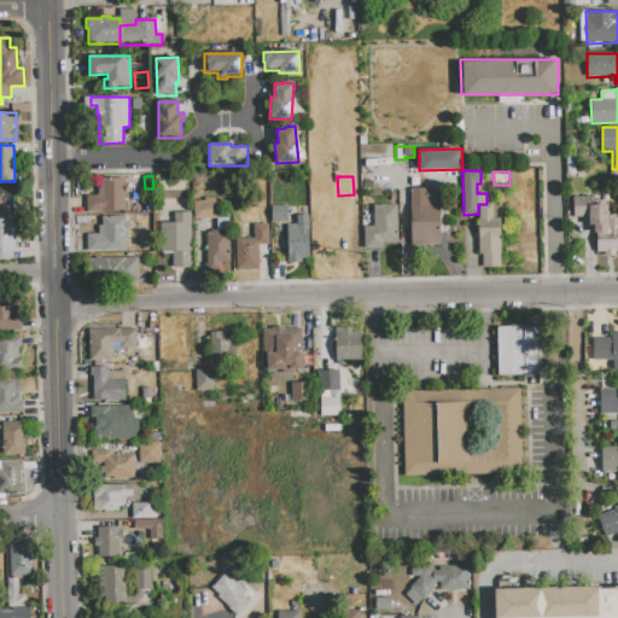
[(123,178),(126,211),(87,214),(86,196),(98,194),(98,179),(123,178)]
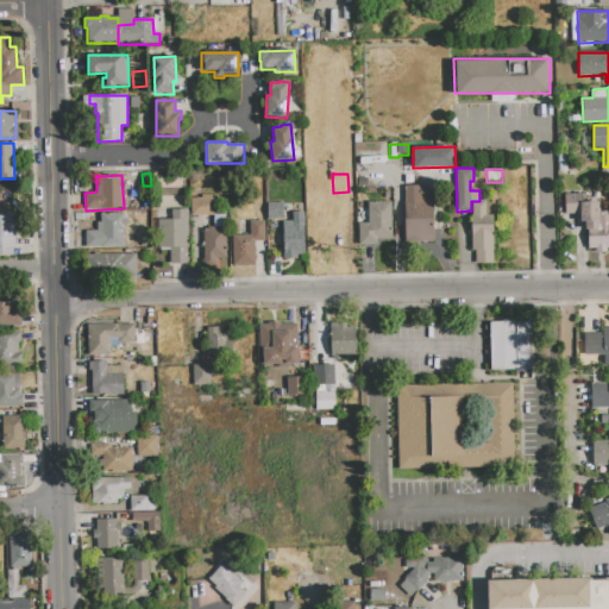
[(10,183),(0,182),(0,199),(8,199),(10,183)]
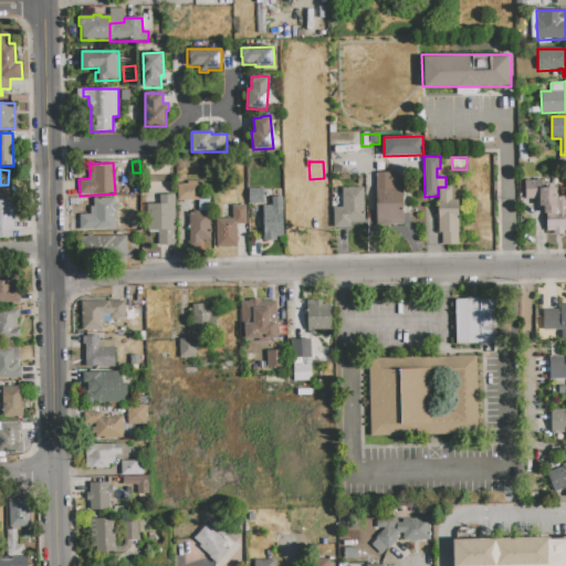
[(376,173),(391,173),(391,179),(402,179),(404,226),(391,226),(391,228),(377,229),(376,173)]
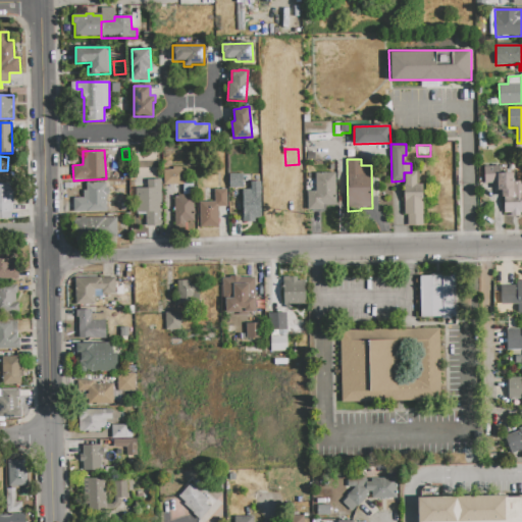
[(504,213),(504,197),(502,197),(502,190),(498,190),(498,183),(484,183),(484,166),(500,166),(500,173),(514,173),(514,181),(521,181),(521,212),(521,216),(511,216),(511,213),(504,213)]
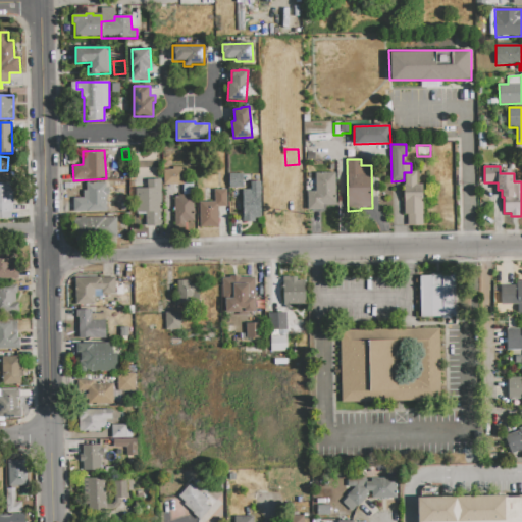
[(164,170),(172,169),(172,167),(187,167),(187,184),(164,185),(164,170)]
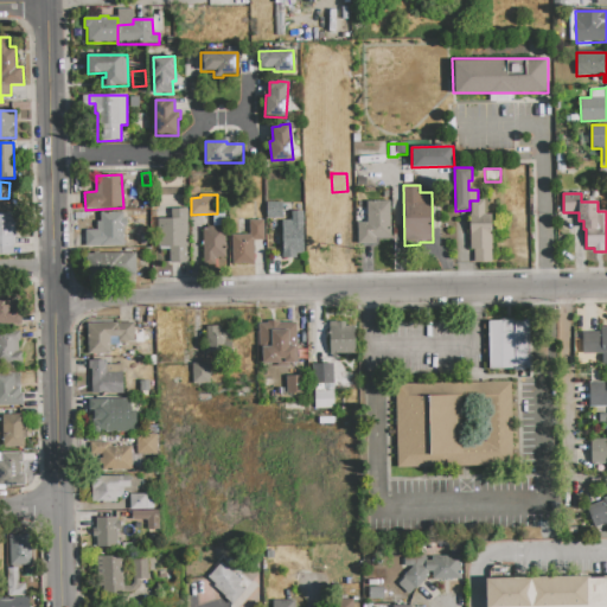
[(345,254),(315,254),(314,198),(344,198),(345,254)]
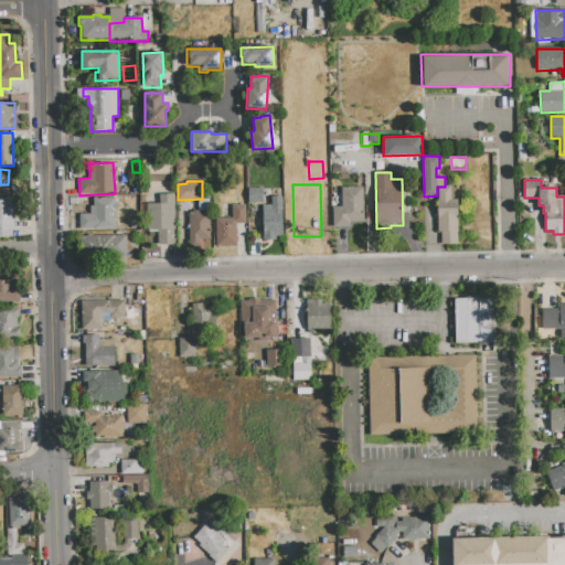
[(341,188),(363,187),(363,222),(350,222),(350,226),(333,227),(332,208),(331,208),(330,194),(341,193),(341,188)]
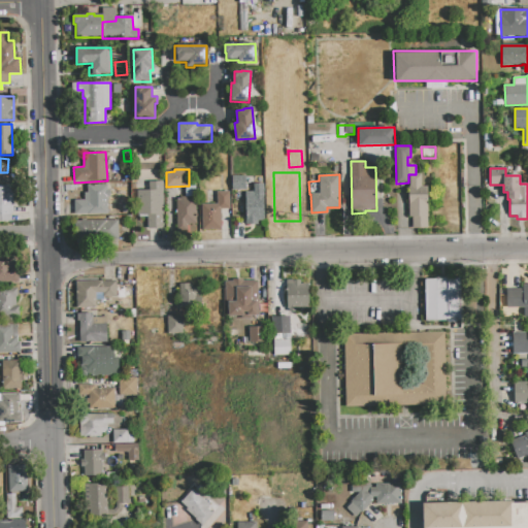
[(422,174),(422,187),(427,187),(428,227),(413,227),(411,217),(408,217),(408,187),(409,187),(409,174),(416,174),(422,174)]
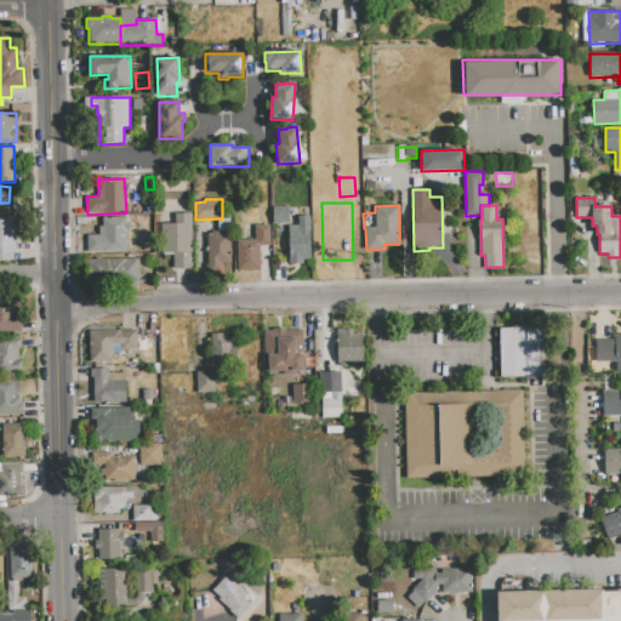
[(273,208),(289,208),(289,223),(273,223),(273,208)]
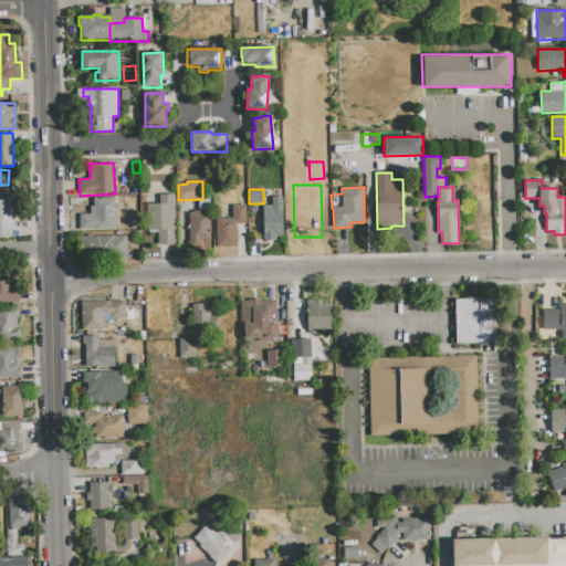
[(283,197),(283,237),(276,237),(276,240),(264,240),(263,206),(272,206),(272,197),(273,197),(273,189),(281,189),(281,197),(283,197)]
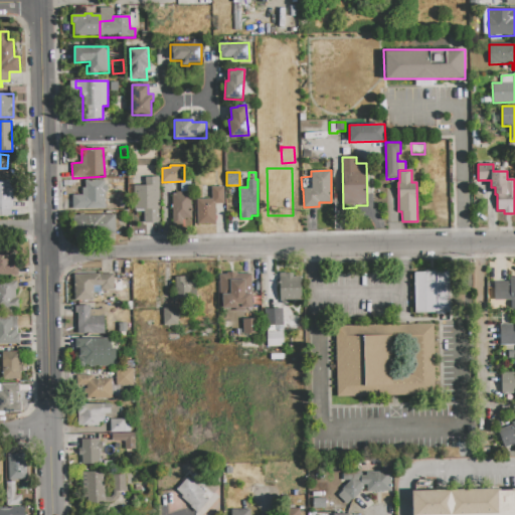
[(159,177),(161,222),(144,223),(144,212),(135,212),(134,186),(145,185),(145,177),(159,177)]
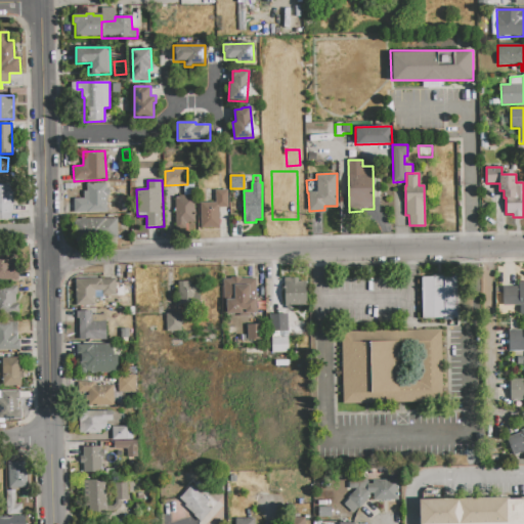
[(11,220),(1,221),(1,220),(0,220),(0,183),(12,183),(13,212),(11,212),(11,220)]
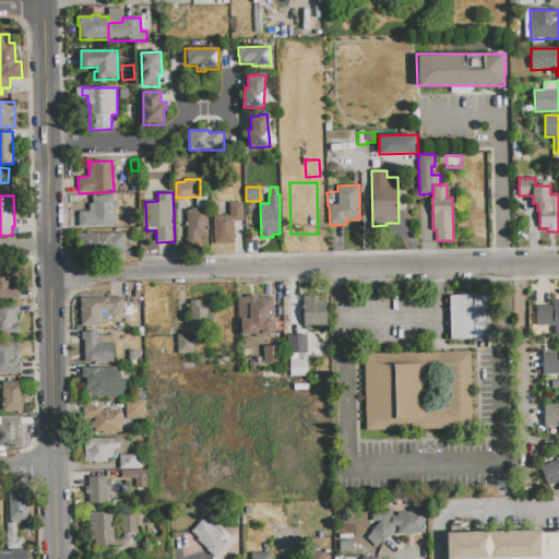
[(80,227),(79,212),(90,212),(88,204),(92,203),(92,195),(114,195),(114,201),(117,201),(117,207),(114,207),(114,227),(80,227)]
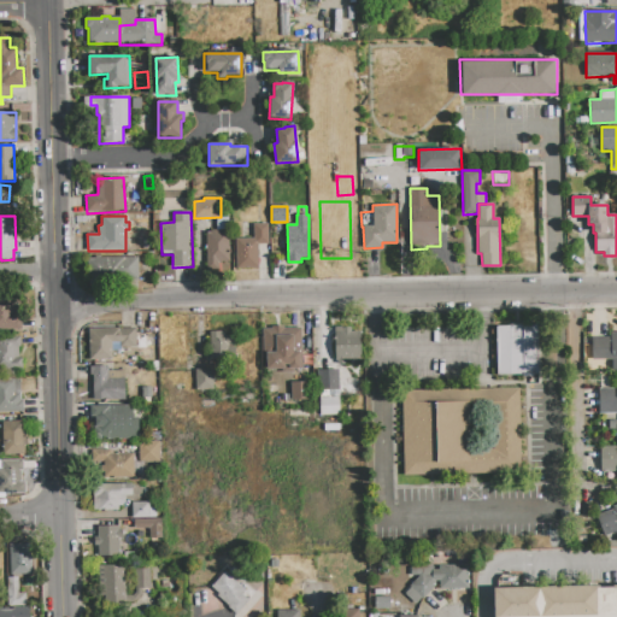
[(217,230),(217,218),(228,218),(229,230),(217,230)]
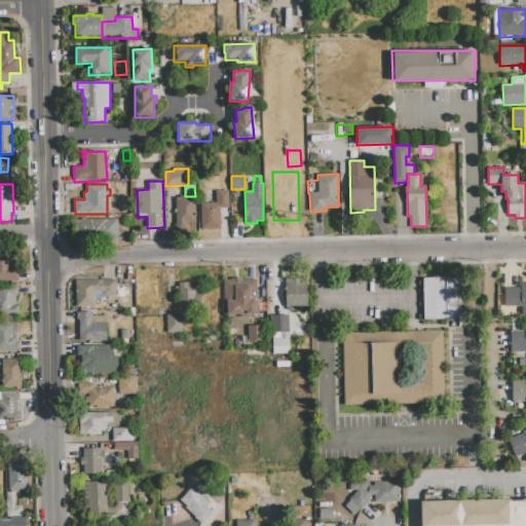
[(200,203),(216,203),(216,190),(228,190),(229,209),(220,209),(220,229),(201,229),(200,203)]
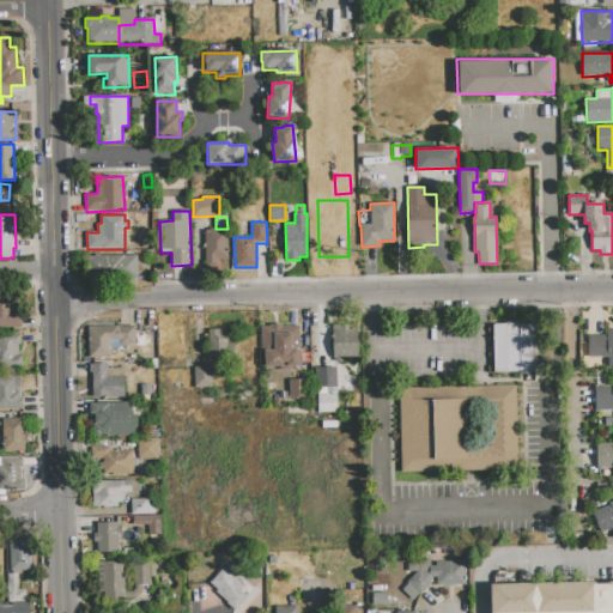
[(205,231),(226,230),(228,262),(218,262),(218,268),(206,269),(205,231)]
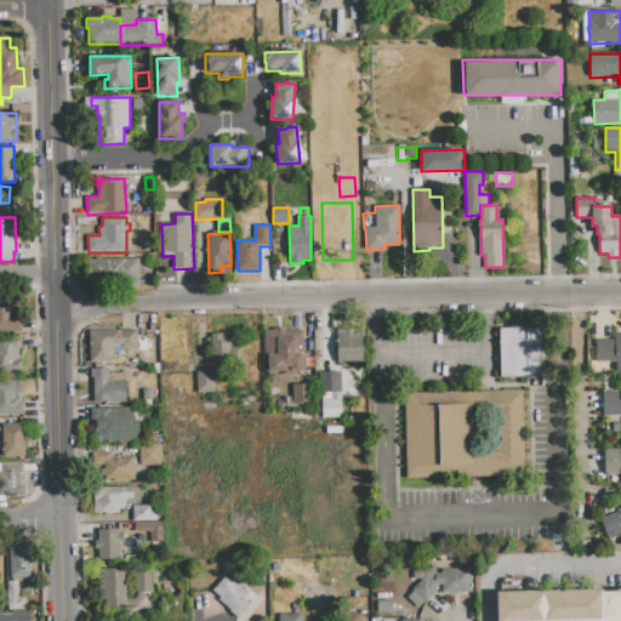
[(137,258),(138,283),(89,283),(89,260),(95,260),(95,258),(107,258),(107,260),(137,258)]
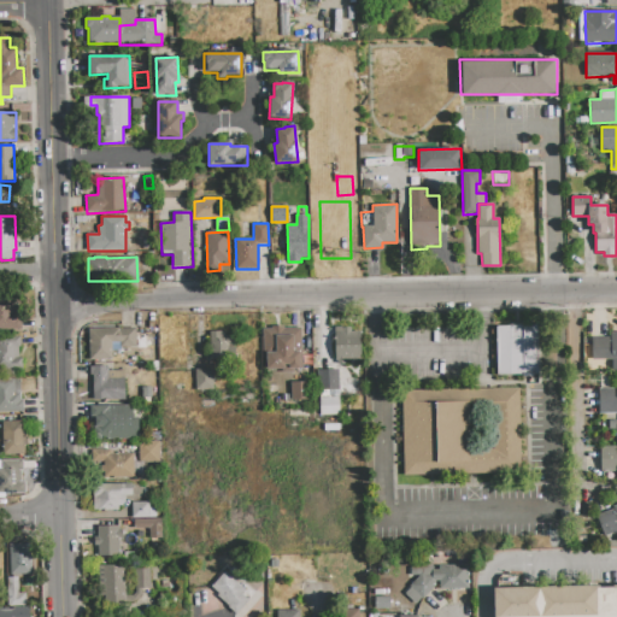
[(0,297),(22,297),(22,330),(0,330),(0,297)]
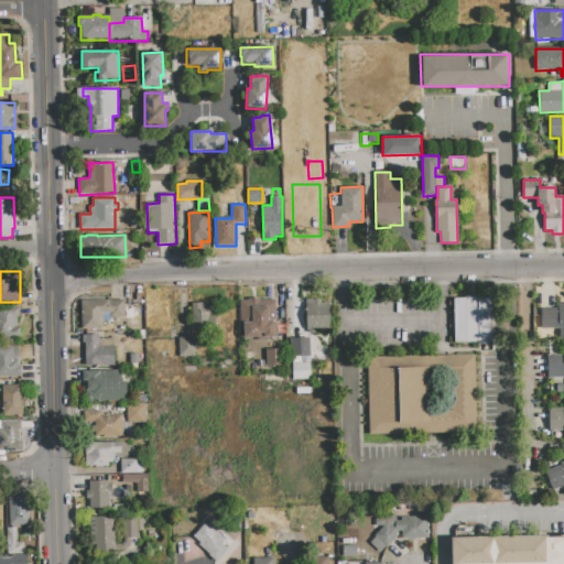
[(275,301),(277,337),(241,338),(240,301),(249,301),(249,299),(260,299),(260,301),(275,301)]
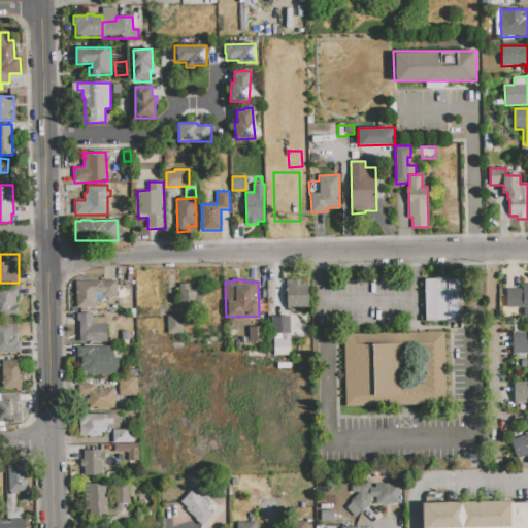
[(425,279),(459,279),(460,320),(426,321),(425,279)]
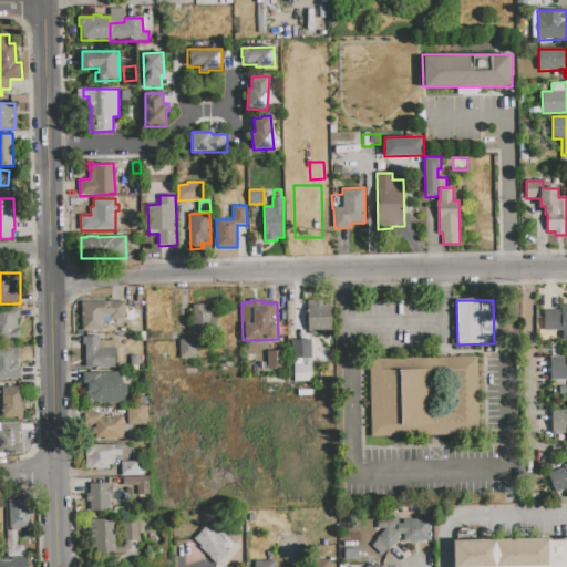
[(82,302),(124,301),(125,319),(110,319),(110,322),(103,322),(103,331),(82,331),(82,302)]
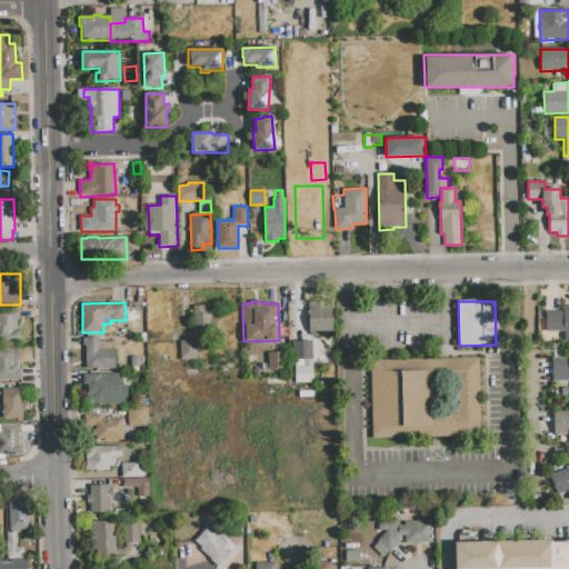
[(309,302),(323,302),(323,306),(332,306),(333,332),(318,333),(318,335),(309,335),(309,302)]
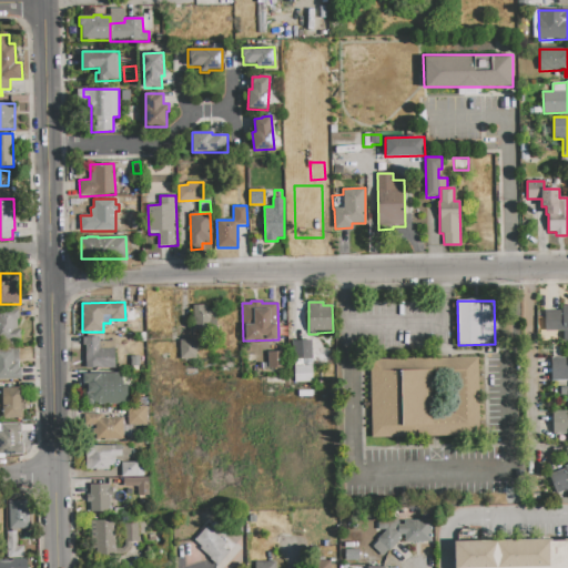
[(193,306),(208,305),(208,310),(215,310),(216,328),(193,328),(193,306)]
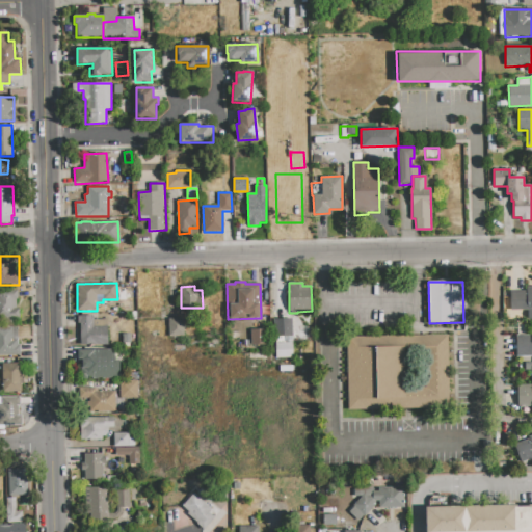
[(531,310),(510,311),(510,291),(526,291),(526,287),(531,286),(531,310)]
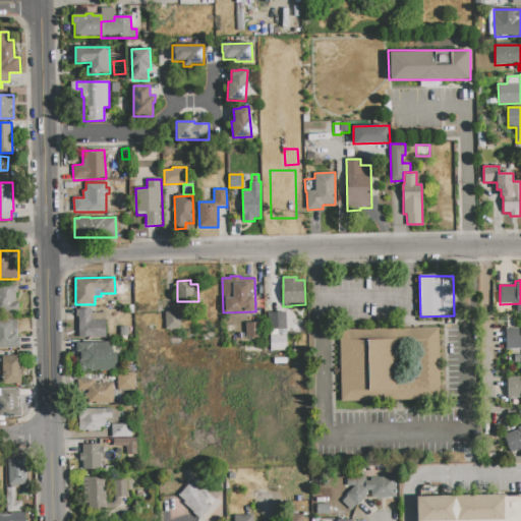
[(0,284),(17,284),(17,293),(15,293),(15,299),(16,299),(16,303),(19,303),(19,312),(0,312),(0,284)]
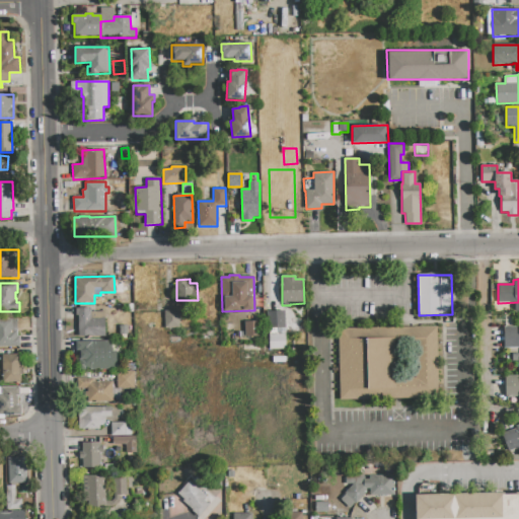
[(75,308),(90,308),(90,319),(104,318),(105,337),(79,338),(78,316),(75,316),(75,308)]
